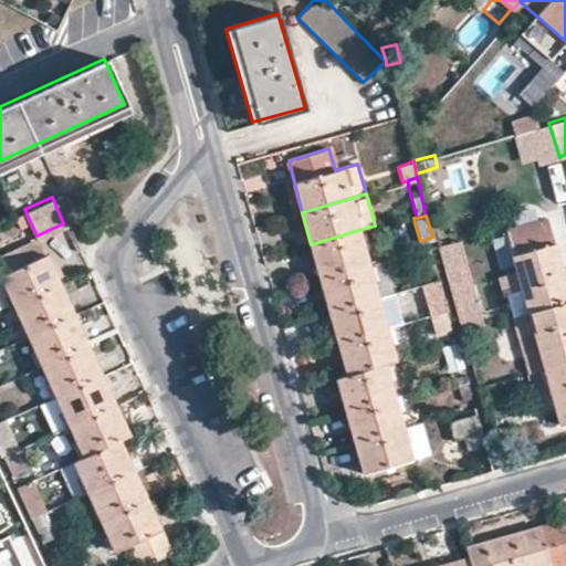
[(546,218),(505,229),(511,245),(495,250),(513,314),(517,313),(530,310),(565,299),(565,285),(554,242),(546,218)]
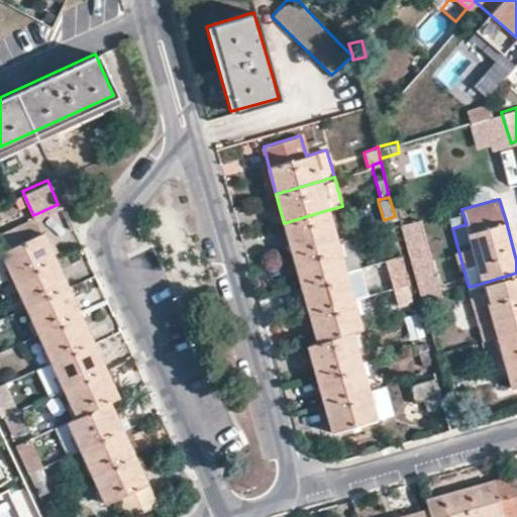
[(284,223),(292,252),(335,240),(327,210),(284,223)]
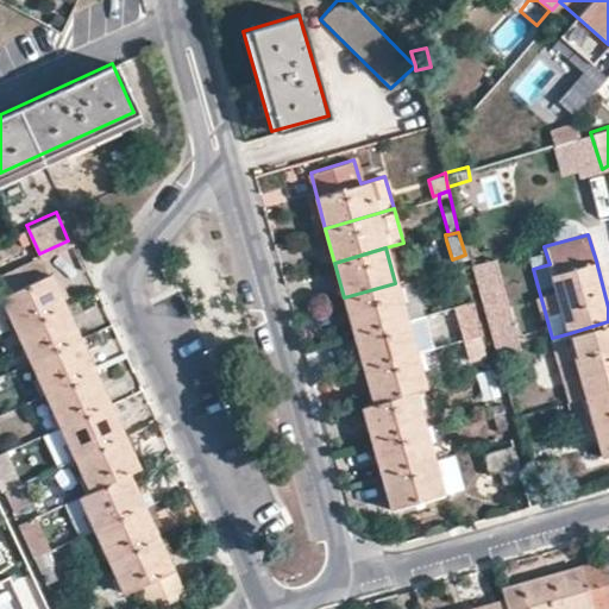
[(17,264),(26,283),(48,274),(39,253),(17,264)]
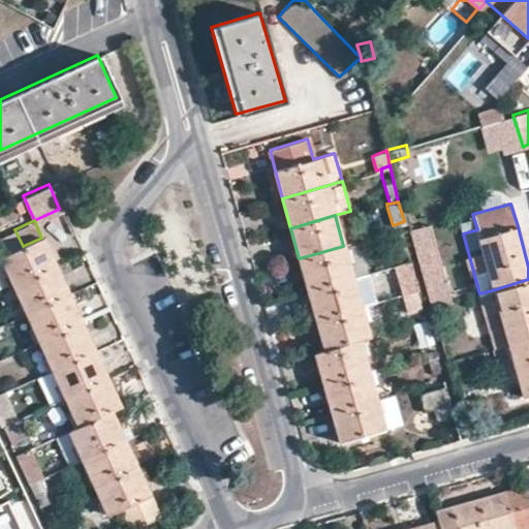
[(41,238),(23,246),(14,229),(0,236),(0,261),(9,283),(54,263),(41,238)]
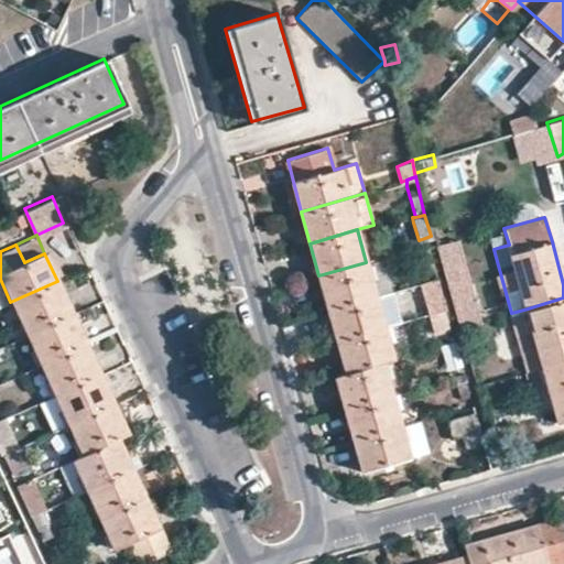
[(426,247),(412,250),(419,272),(433,268),(426,247)]
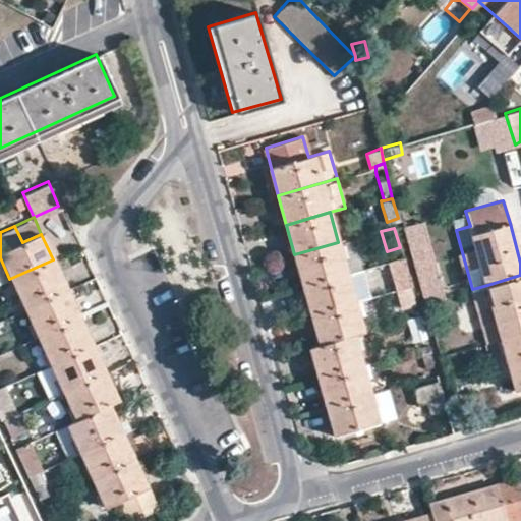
[(441,297),(438,275),(426,234),(409,239),(420,279),(422,279),(427,297),(430,297),(435,296),(436,299),(441,297)]
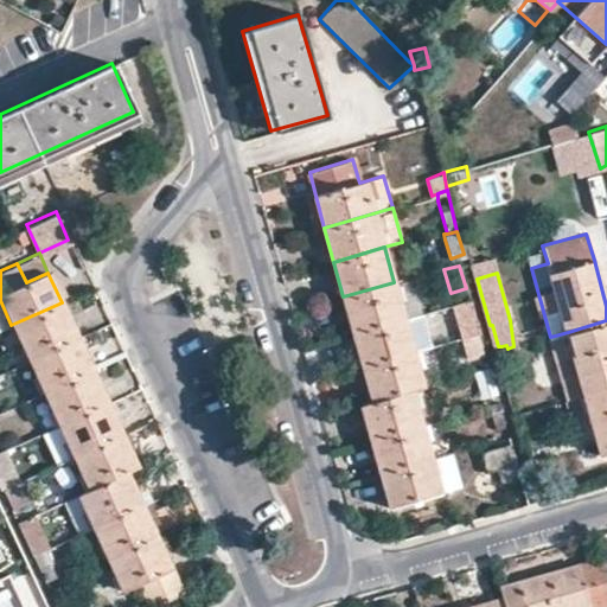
[(413,278),(394,282),(403,318),(422,313),(414,281),(413,278)]
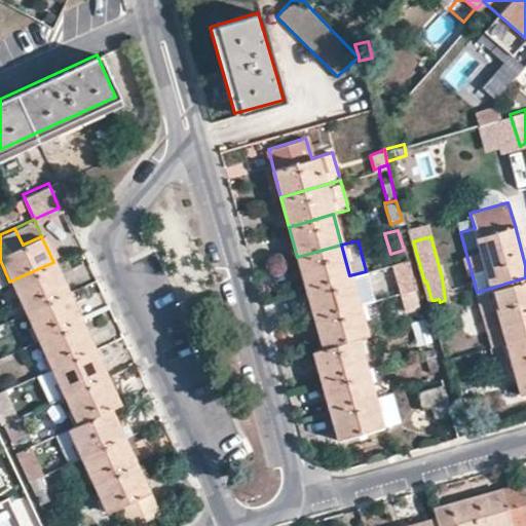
[(349,275),(341,245),(297,257),(305,288),(349,275)]
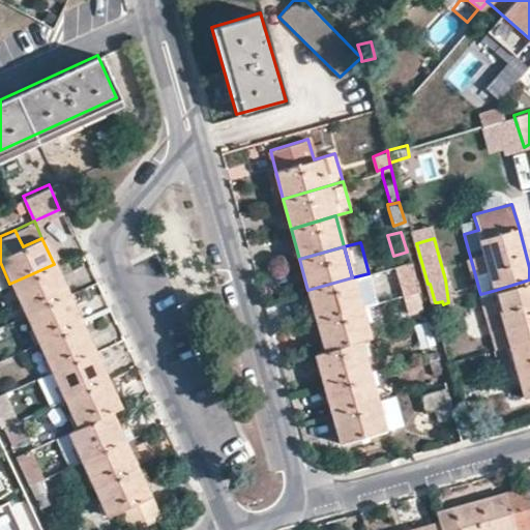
[(409,261),(395,265),(401,284),(414,281),(409,261)]
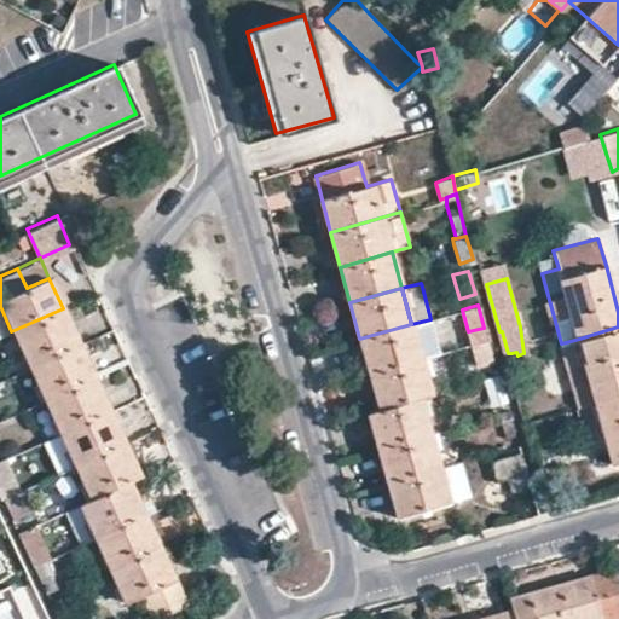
[(79,343),(63,308),(11,331),(28,366),(79,343)]
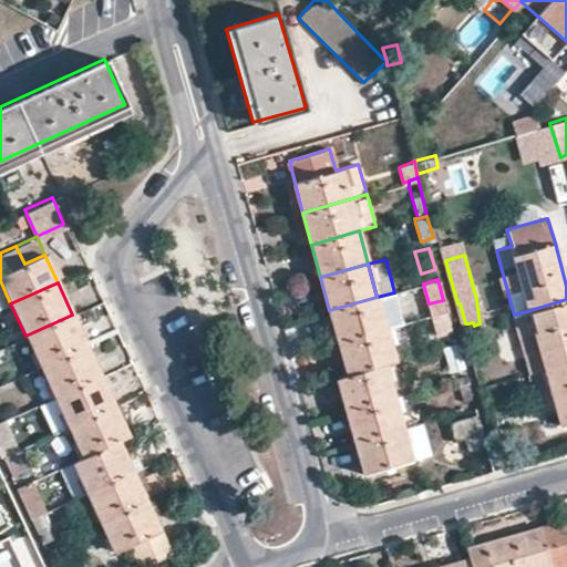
[(387,327),(404,322),(394,292),(377,297),(387,327)]
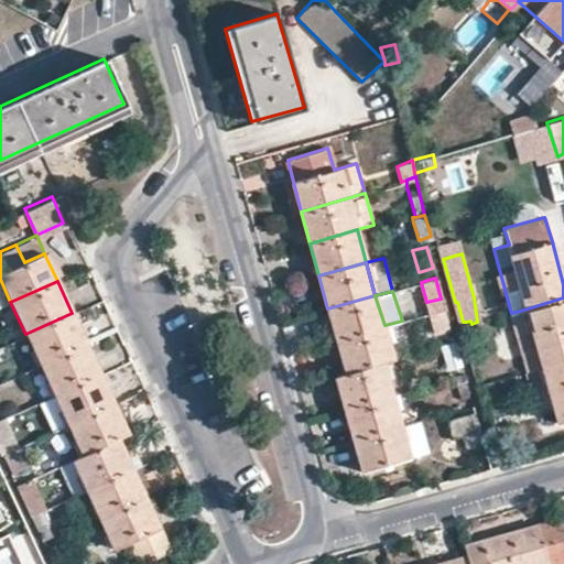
[(327,308),(335,339),(384,325),(375,295),(327,308)]
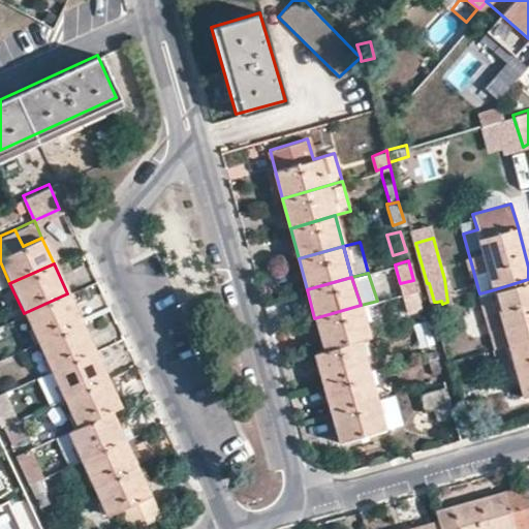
[(528,279),(495,289),(509,342),(528,337),(528,279)]
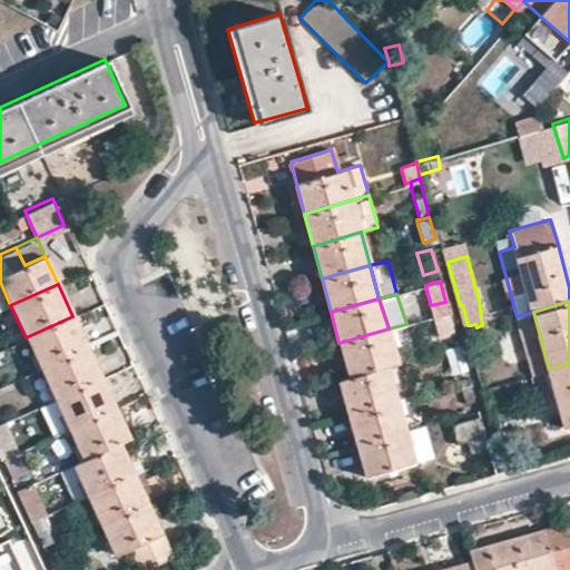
[(533,312),(521,315),(537,372),(549,369),(533,312)]
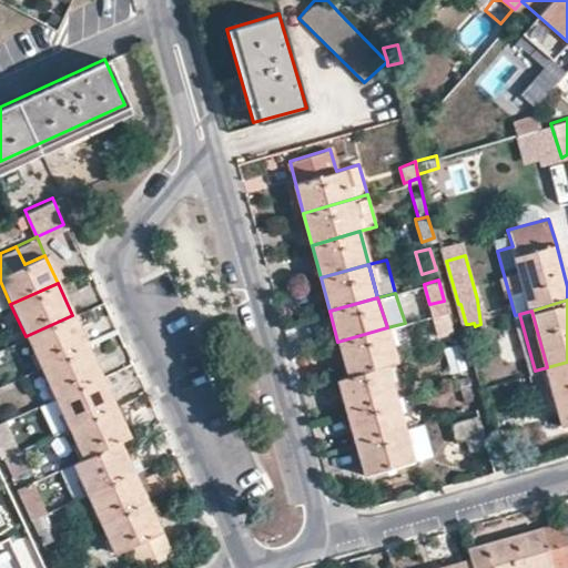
[(26,336),(39,366),(85,345),(72,315),(26,336)]
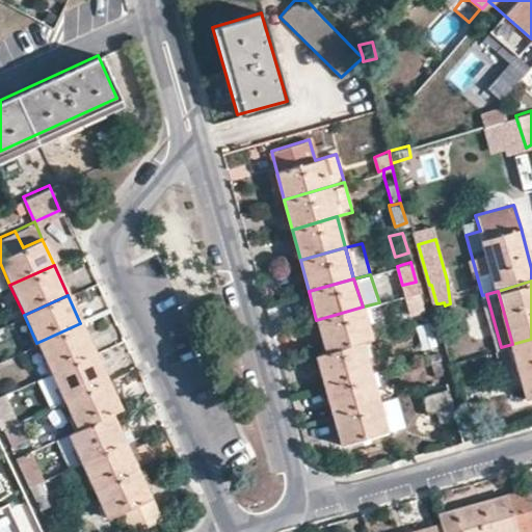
[(371,338),(363,307),(316,320),(325,351),(362,341),(371,338)]
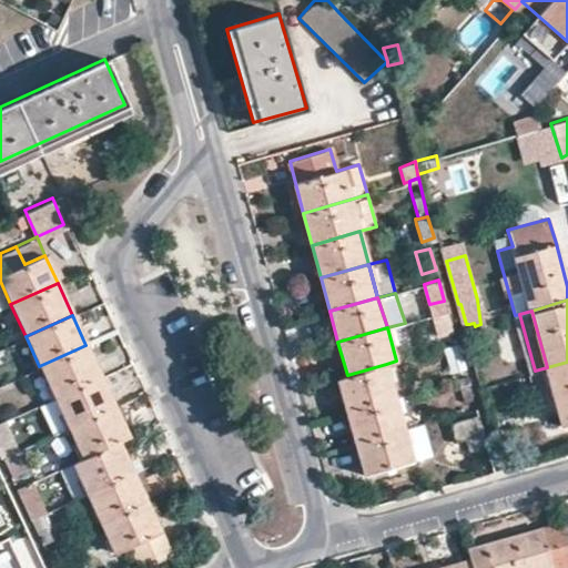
[(450,371),(464,367),(456,342),(444,346),(445,350),(450,371)]
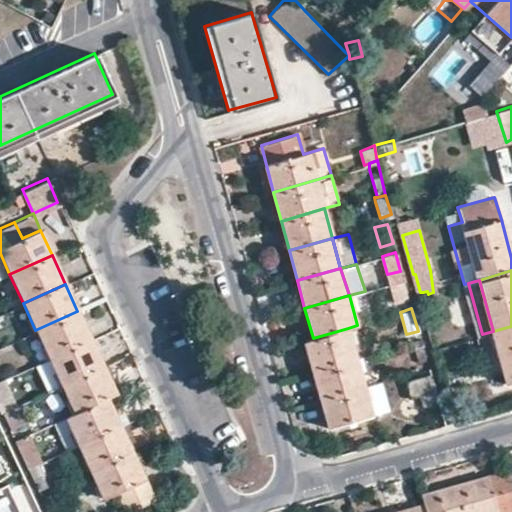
[(91,338),(77,311),(35,330),(48,357),(91,338)]
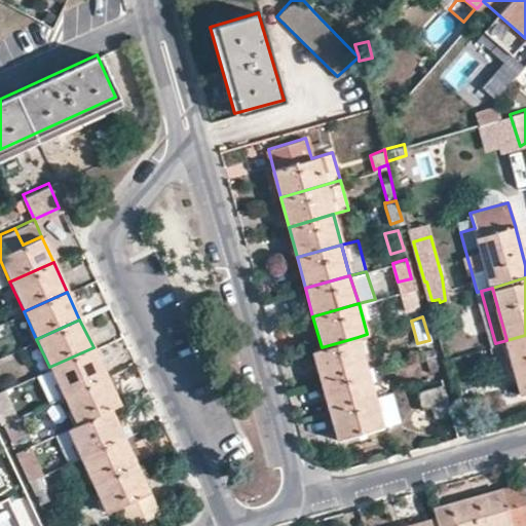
[(520,391),(525,389),(525,335),(506,340),(495,343),(489,344),(491,352),(508,348),(520,391)]
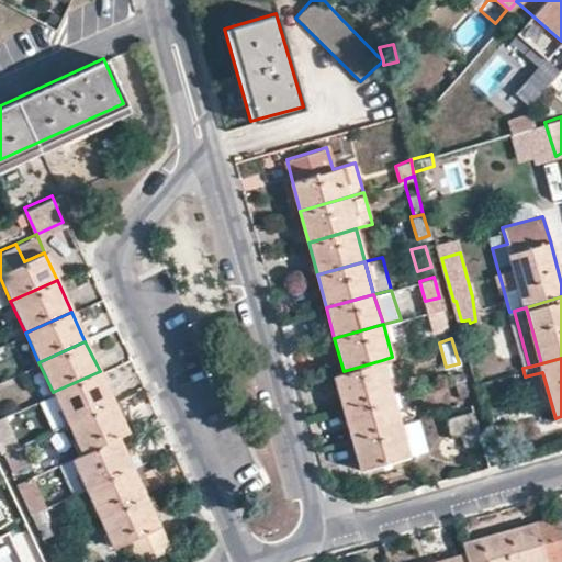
[(391,391),(382,360),(344,371),(333,374),(341,405),(391,391)]
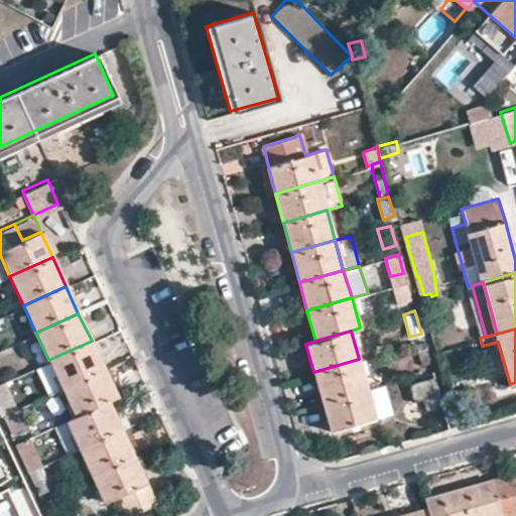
[(103,367),(92,341),(48,360),(35,366),(46,392),(103,367)]
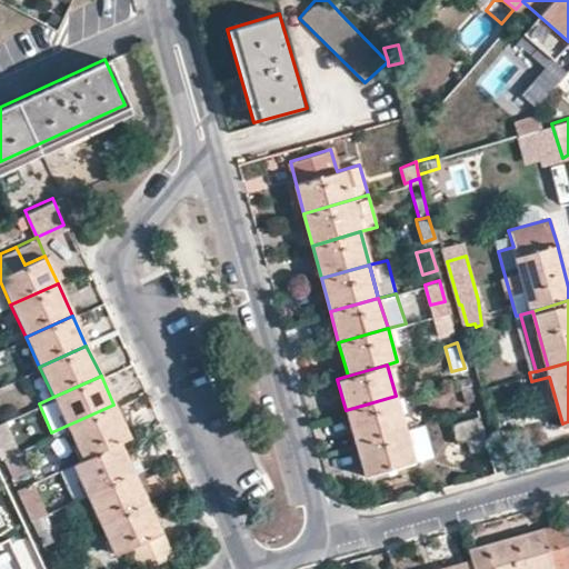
[(405,428),(396,396),(346,410),(356,441),(405,428)]
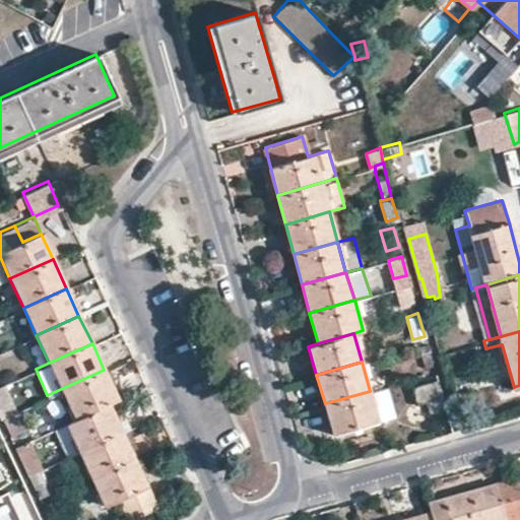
[(117,398),(104,370),(47,395),(55,412),(69,405),(74,417),(107,403),(117,398)]
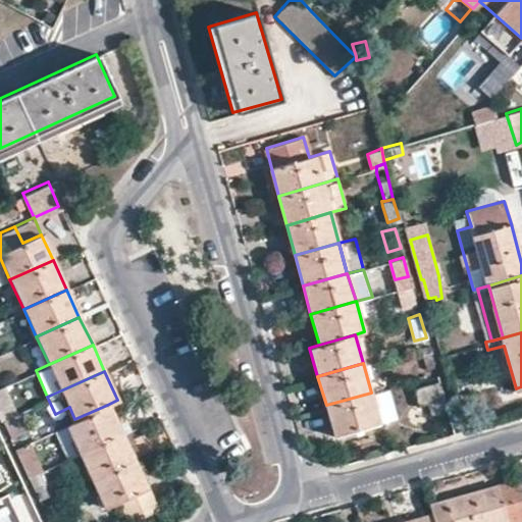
[(413,388),(417,404),(437,398),(434,381),(413,388)]
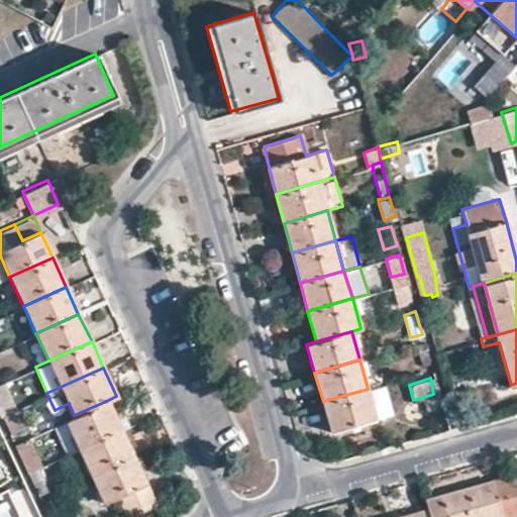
[(381,419),(393,417),(388,388),(377,390),(381,419)]
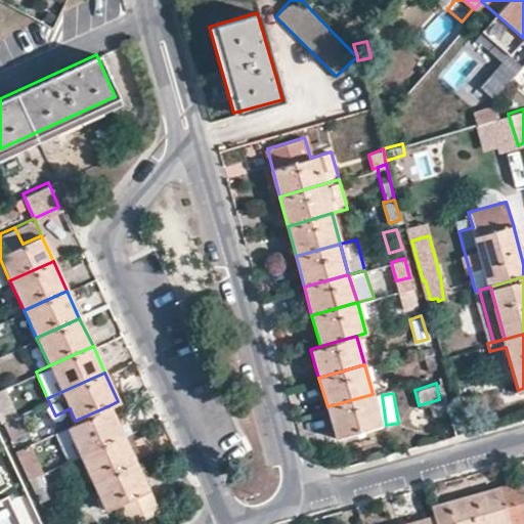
[(328,406),(335,436),(380,423),(373,394),(328,406)]
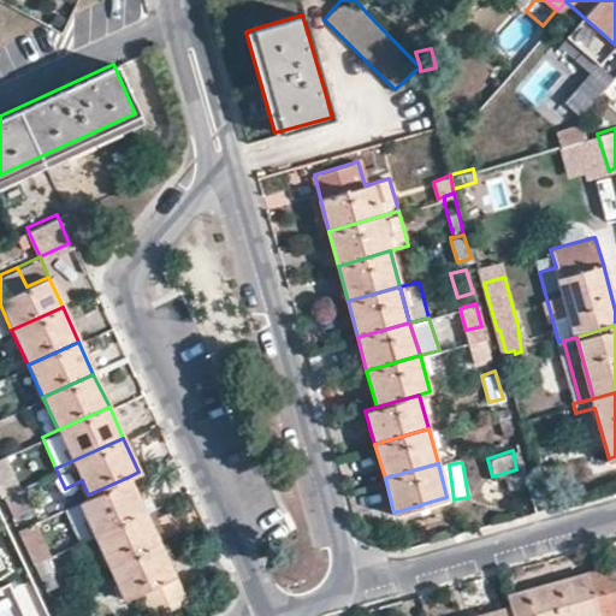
[(77,501),(92,534),(142,511),(126,478),(88,495),(77,501)]
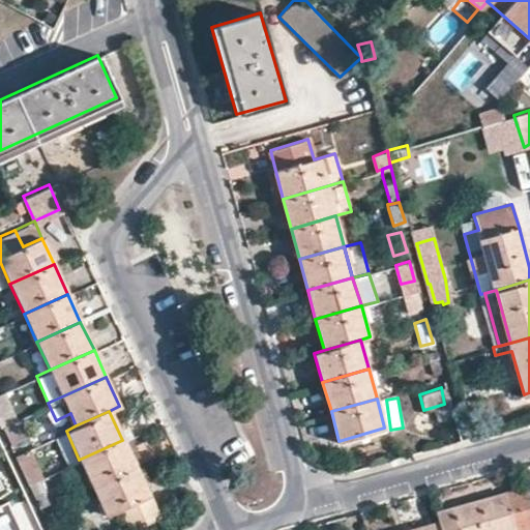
[(0,427),(9,445),(26,436),(18,419),(0,427)]
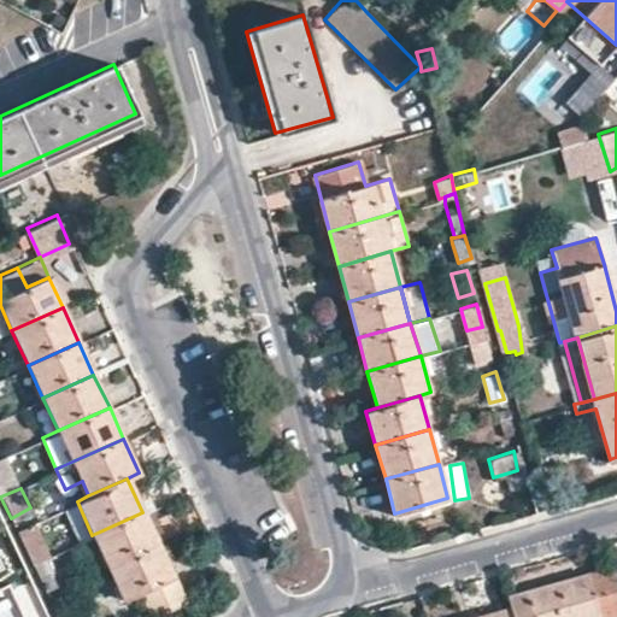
[(92,535),(109,568),(157,545),(142,512),(92,535)]
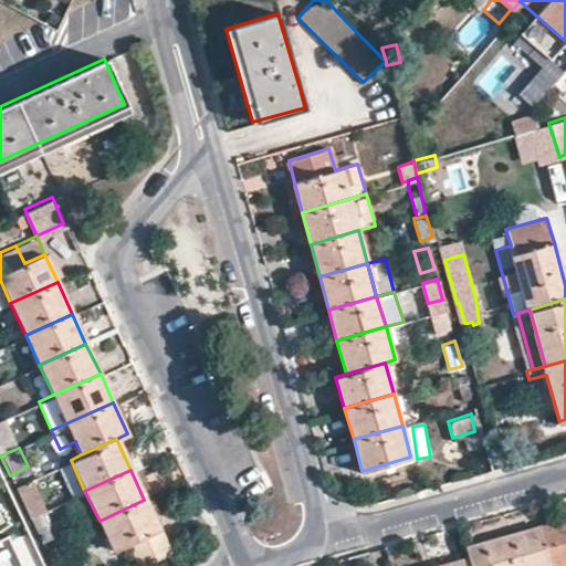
[(100,521),(113,551),(126,545),(135,565),(138,565),(168,552),(144,500),(100,521)]
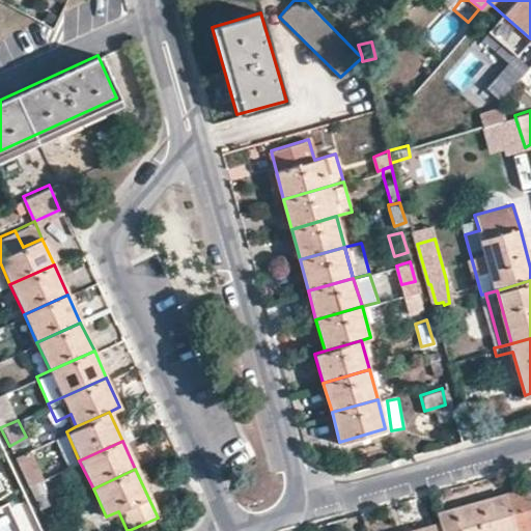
[(37,508),(46,505),(35,481),(27,484),(28,487),(37,508)]
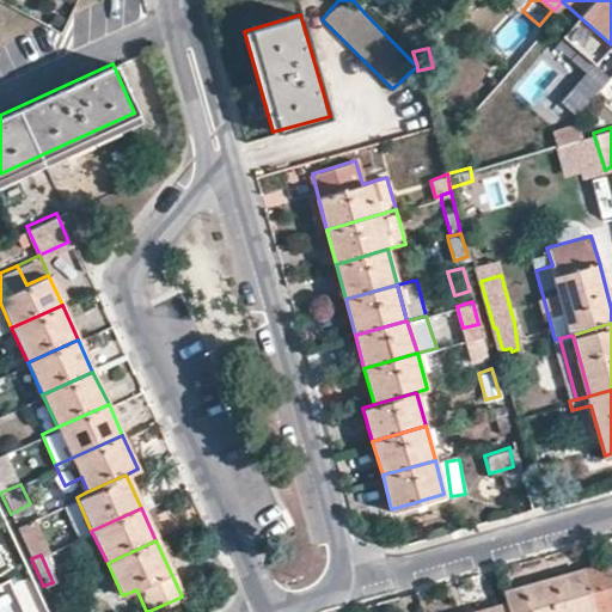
[(598,611),(611,609),(611,573),(610,563),(582,570),(593,611),(598,611)]
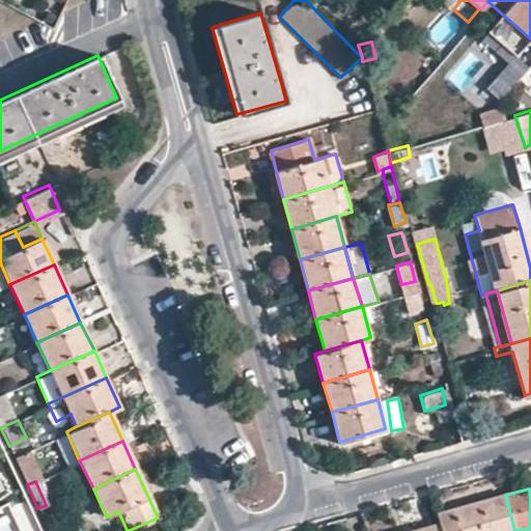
[(514,530),(505,495),(437,512),(439,524),(441,530),(514,530)]
